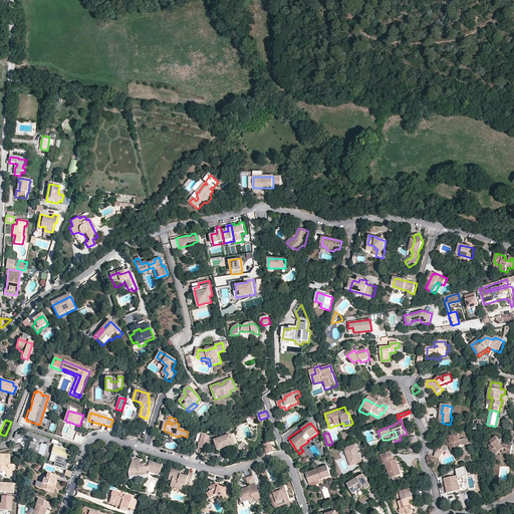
[(235,444),(231,434),(215,440),(219,450),(235,444)]
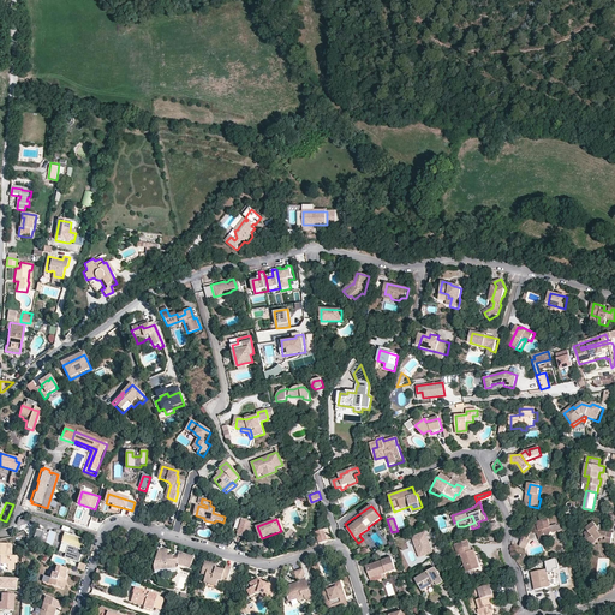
[(536,523),(535,526),(538,529),(539,532),(537,532),(538,536),(538,539),(541,539),(542,538),(547,541),(553,531),(549,519),(536,523)]
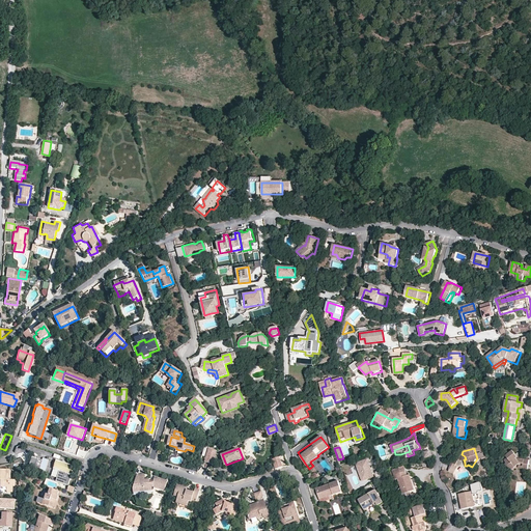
[(431,454),(428,449),(422,451),(425,457),(431,454)]
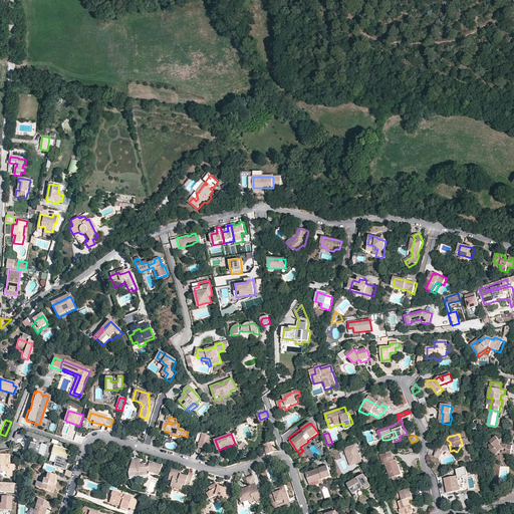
[(210,439),(202,436),(198,447),(206,450),(210,439)]
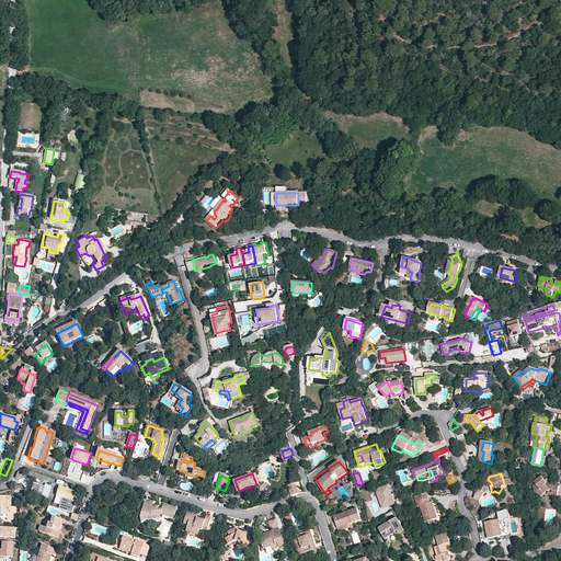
[(345,479),(343,476),(335,481),(336,482),(328,488),(329,490),(345,479)]
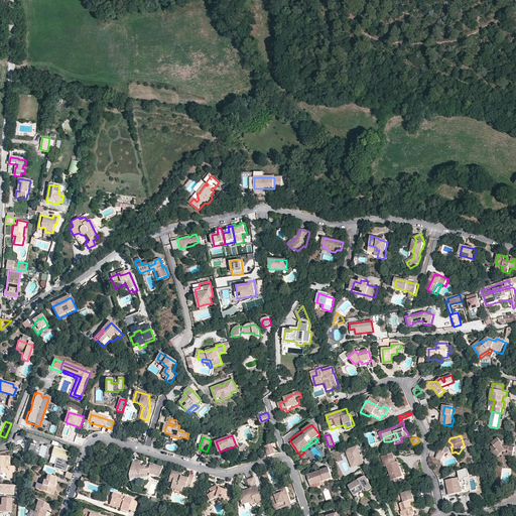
[(500,441),(501,440),(499,437),(492,441),(493,444),(490,446),(492,450),(491,452),(494,457),(499,454),(503,452),(505,452),(508,453),(508,457),(513,458),(515,448),(502,445),(500,441)]
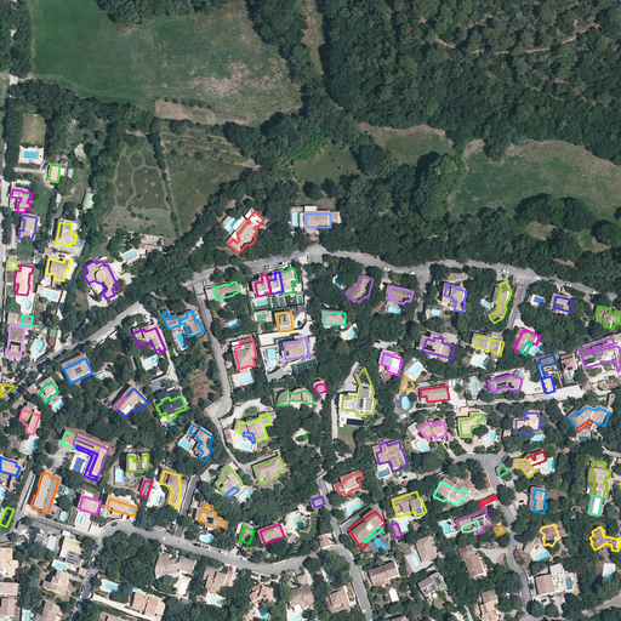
[(326,535),(315,537),(319,550),(329,546),(326,535)]
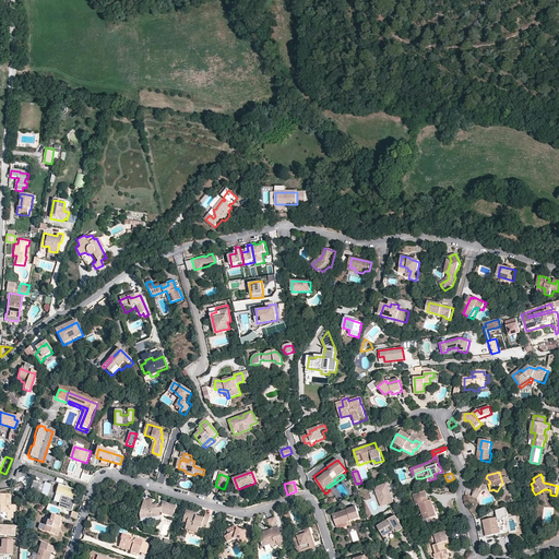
[(388,484),(375,488),(381,507),(394,502),(388,484)]
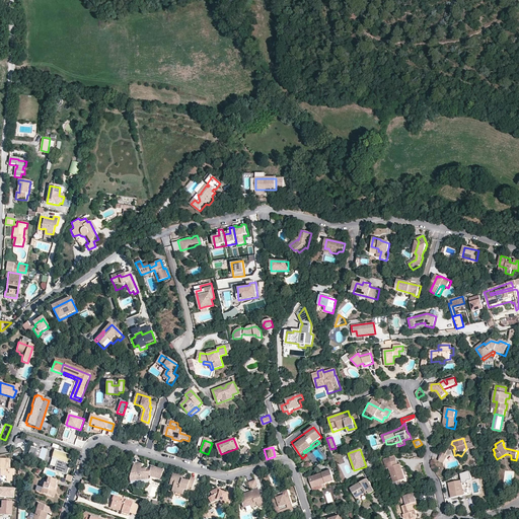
[(56,470),(68,474),(73,455),(58,450),(55,459),(59,460),(56,470)]
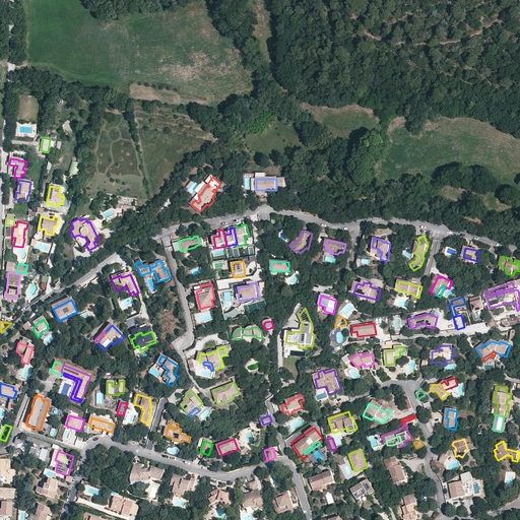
[(307,456),(303,459),(307,465),(311,462),(307,456)]
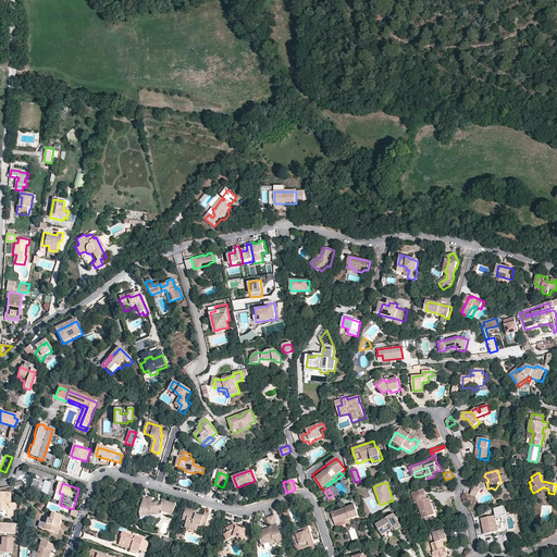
[(425,494),(423,489),(411,492),(413,498),(425,494)]
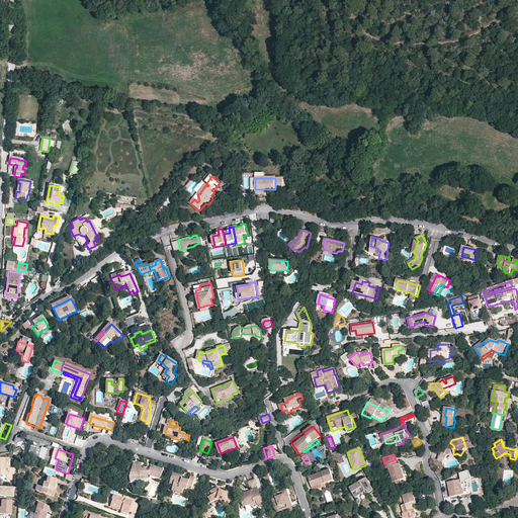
[(396,459),(384,463),(387,468),(390,467),(393,476),(395,481),(393,482),(395,486),(402,484),(401,479),(405,478),(401,466),(400,462),(397,462),(396,459)]
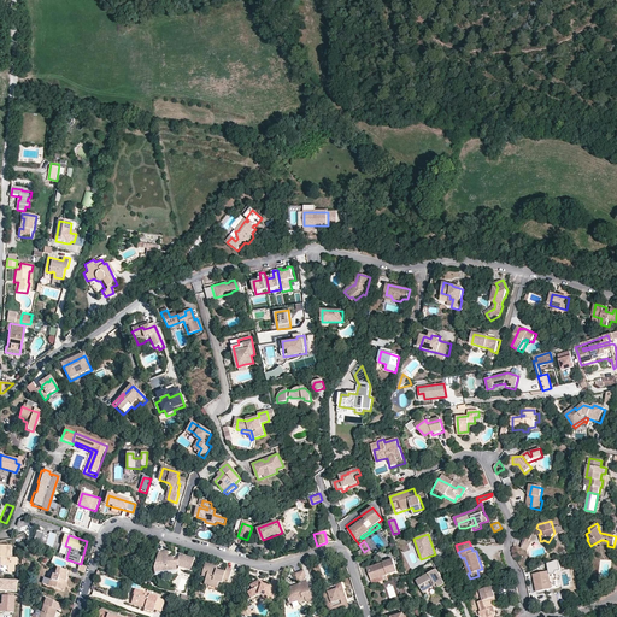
[(12,548),(0,548),(0,570),(15,571),(15,566),(17,566),(18,559),(12,559),(12,548)]
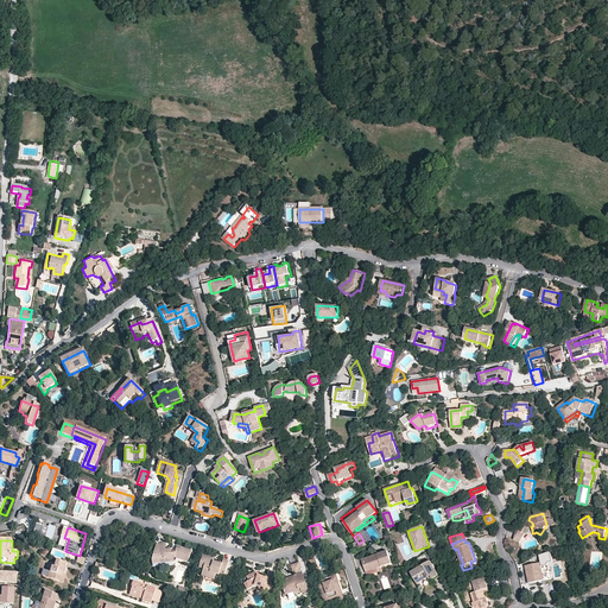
[(178,546),(177,549),(176,552),(172,553),(172,550),(171,548),(168,549),(166,543),(158,544),(153,559),(166,558),(166,562),(173,561),(173,558),(178,557),(189,561),(192,550),(178,546)]
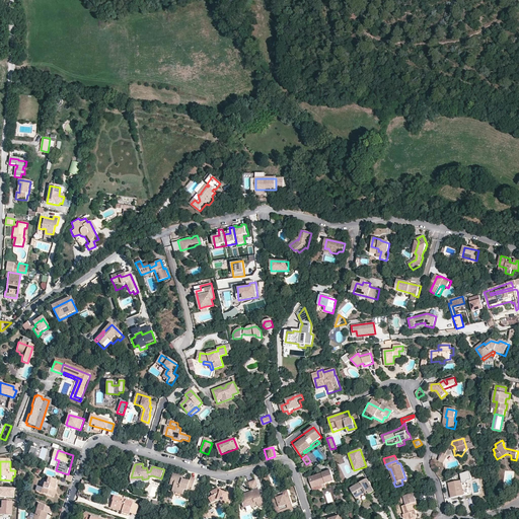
[(331,469),(317,474),(317,476),(310,478),(312,487),(322,484),(323,487),(325,487),(324,483),(335,479),(331,469)]
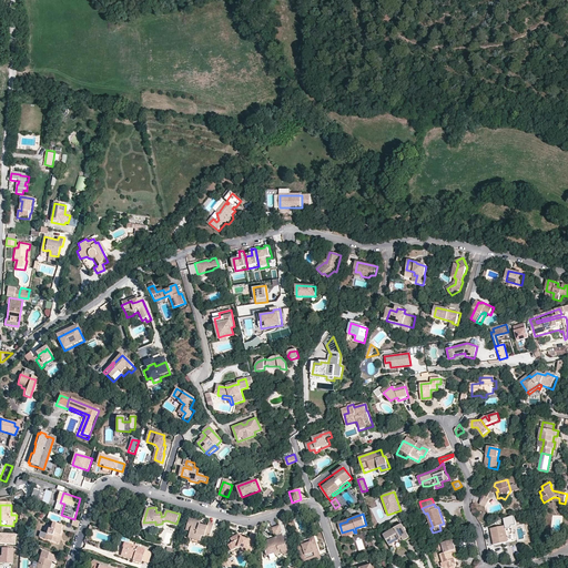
[(504,518),(505,526),(506,528),(511,527),(511,526),(516,525),(514,515),(504,518)]
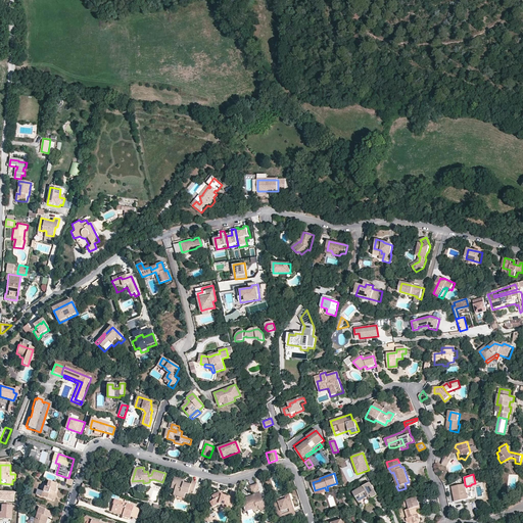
[(184,485),(185,482),(186,480),(176,478),(173,488),(177,489),(176,492),(182,494),(181,496),(185,497),(187,493),(190,493),(190,491),(194,493),(198,483),(193,481),(192,484),(191,487),(184,485)]
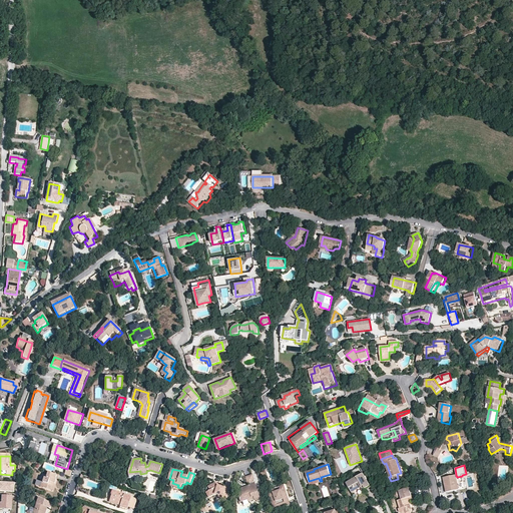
[(58,477),(53,475),(49,473),(47,480),(45,479),(43,484),(44,484),(43,488),(51,491),(54,484),(56,485),(58,477)]
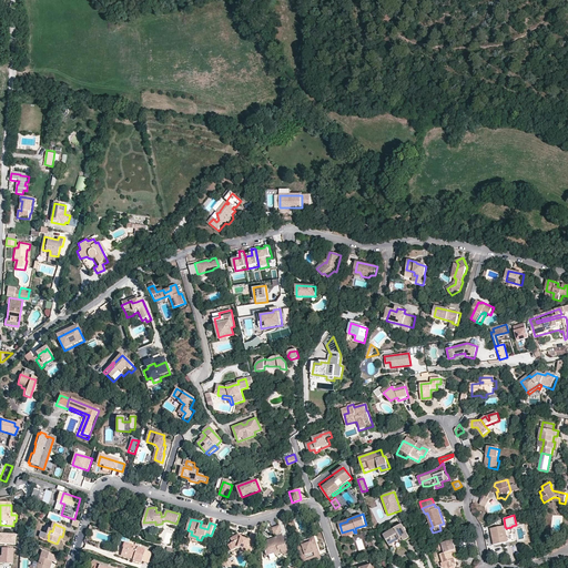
[(405,541),(411,538),(403,524),(384,534),(389,545),(401,539),(403,538),(405,541)]
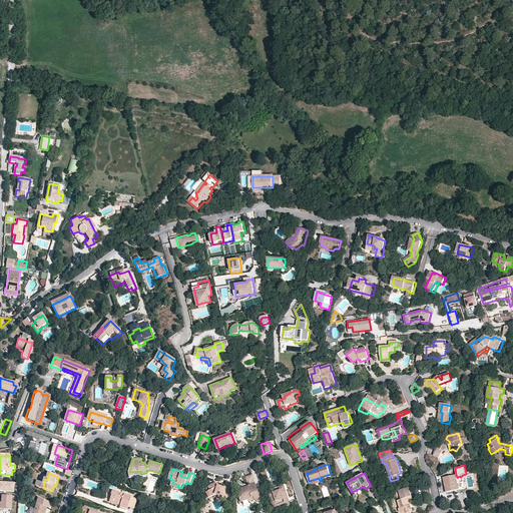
[(249,484),(248,485),(248,487),(245,489),(244,486),(240,488),(241,492),(239,493),(238,496),(239,497),(240,501),(247,499),(247,498),(253,496),(254,498),(253,499),(258,500),(261,499),(252,474),(245,477),(247,483),(249,482),(249,484)]
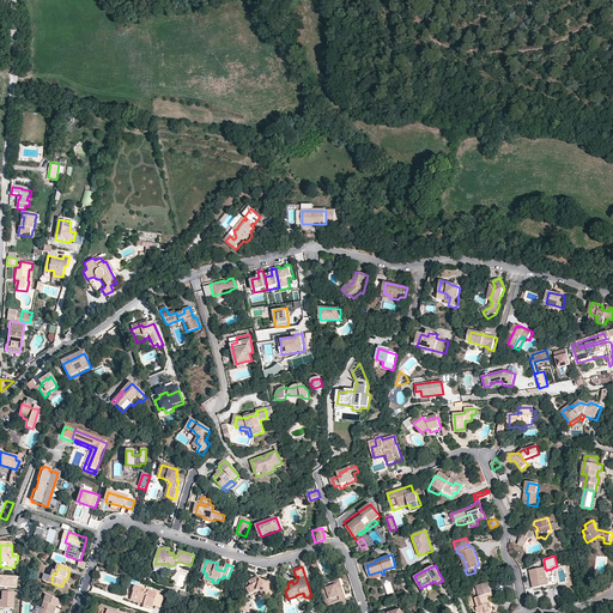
[(528,571),(529,575),(532,574),(534,581),(530,582),(533,589),(548,586),(546,570),(545,568),(528,571)]
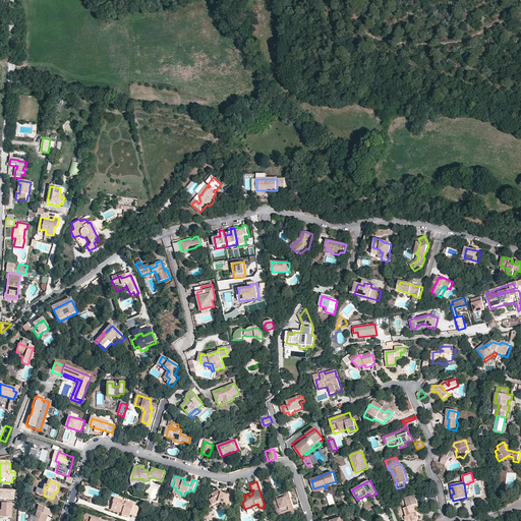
[(228,495),(224,494),(220,491),(219,488),(212,493),(213,497),(209,499),(213,507),(218,504),(229,508),(234,491),(229,489),(228,495)]
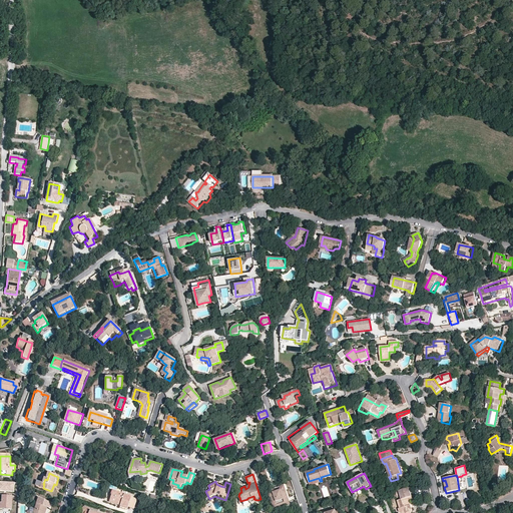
[(0,490),(14,491),(14,483),(0,482),(0,490)]
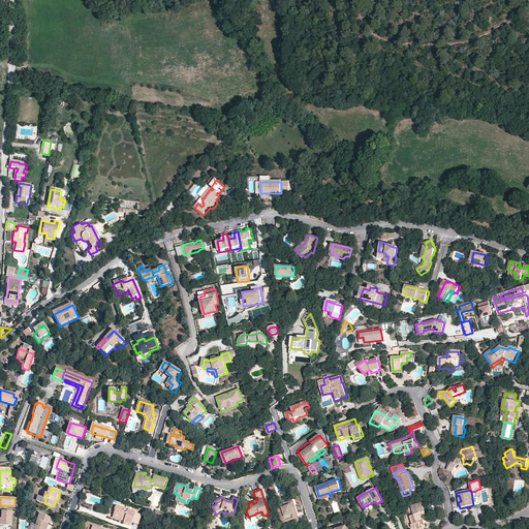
[(421,522),(418,518),(421,517),(426,516),(425,511),(424,511),(422,502),(410,506),(413,515),(408,517),(411,524),(410,525),(411,528),(412,528),(419,528),(422,525),(424,527),(425,525),(423,521),(422,521),(421,522)]
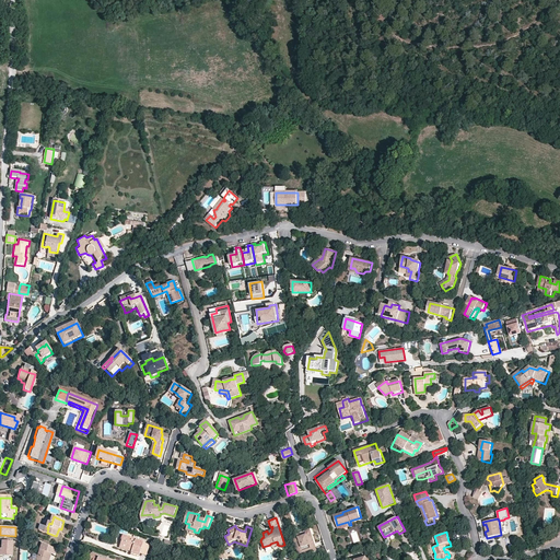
[(315,547),(311,533),(305,534),(306,536),(301,537),(300,535),(295,537),(296,540),(294,540),(298,549),(299,549),(300,552),(305,551),(304,549),(310,547),(311,549),(315,547)]
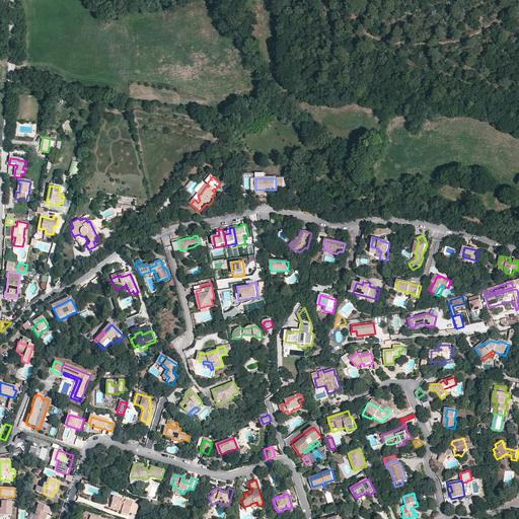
[(115,503),(113,509),(123,513),(122,515),(130,517),(130,515),(134,504),(115,498),(114,502),(115,503)]
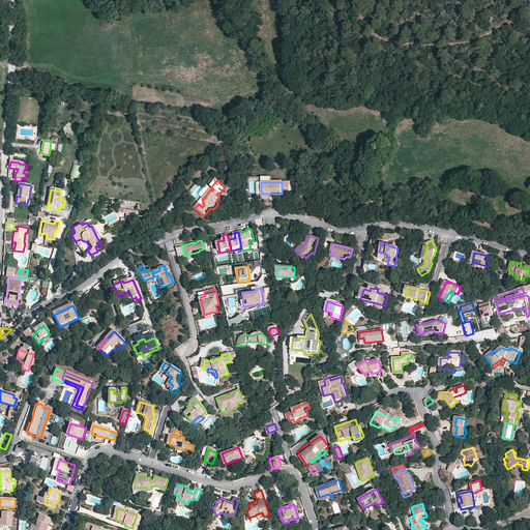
[(12,511),(2,511),(2,519),(0,518),(0,525),(12,526),(12,511)]
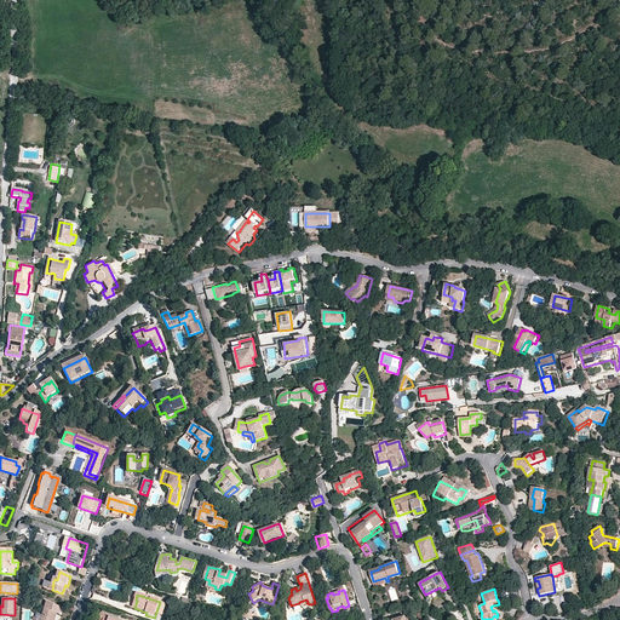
[(52,619),(55,612),(58,613),(61,613),(63,606),(46,602),(45,609),(41,619),(44,619),(42,619),(52,619)]
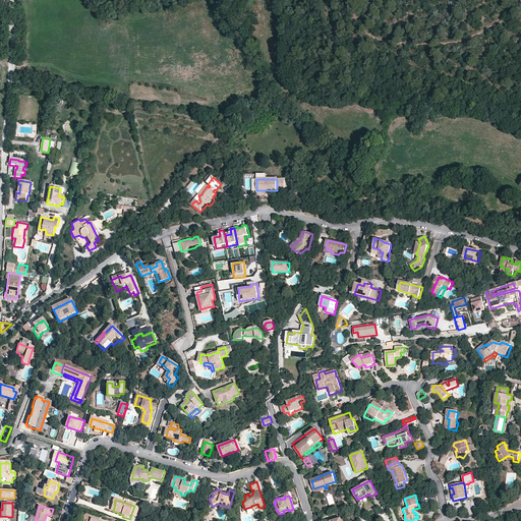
[(139,508),(134,506),(130,517),(135,519),(139,508)]
